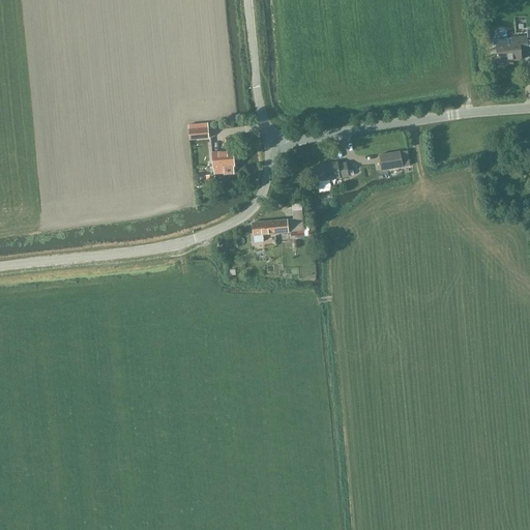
[(522,61),(521,53),(528,53),(527,35),(510,37),(510,43),(495,45),(497,66),(513,64),(512,61),(522,61)]
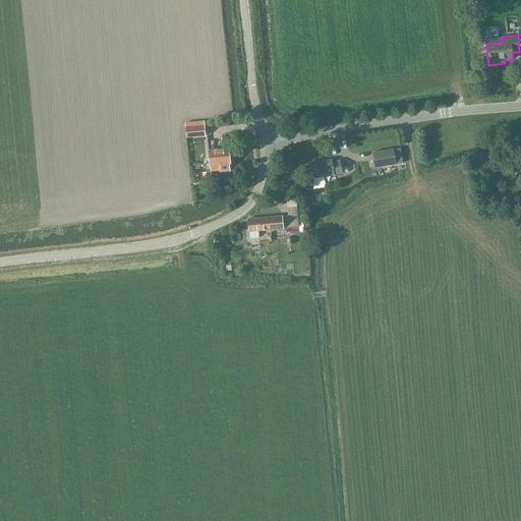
[(205,136),(204,122),(184,124),(186,138),(205,136)]
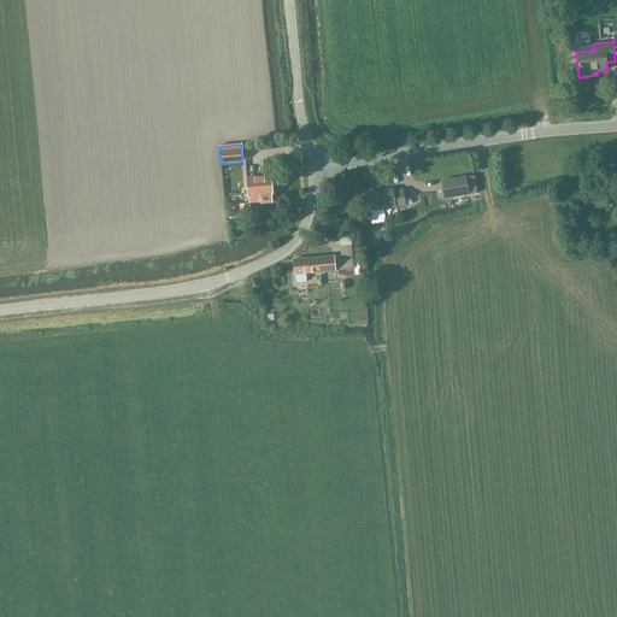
[(250,204),(260,203),(260,204),(272,203),(271,197),(272,197),(270,176),(245,178),(247,199),(248,198),(250,204)]
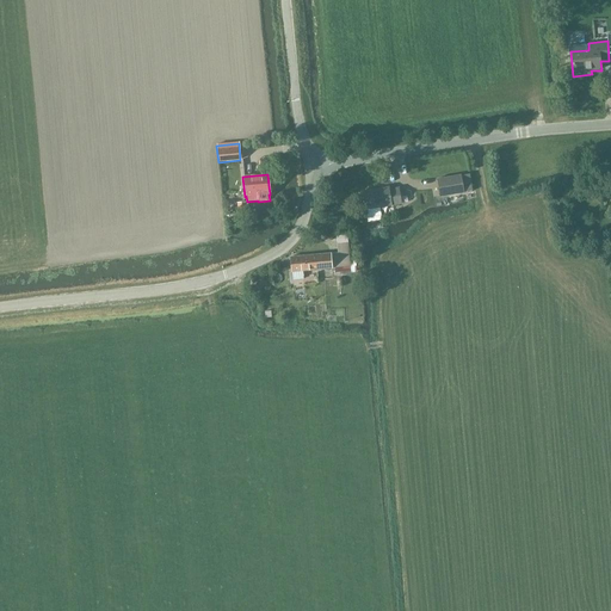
[(440,197),(463,192),(461,176),(437,179),(440,197)]
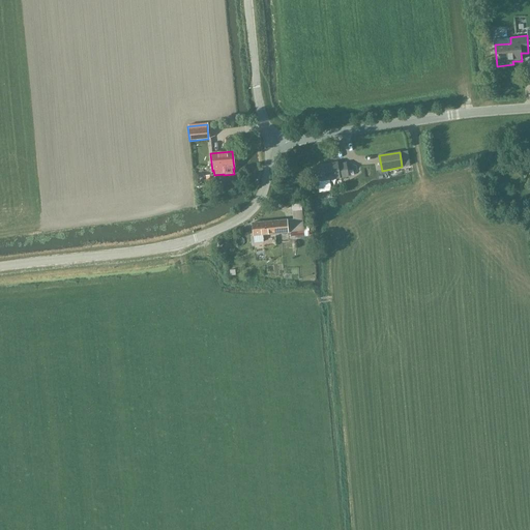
[(331,187),(329,179),(348,176),(346,164),(331,166),(331,164),(315,166),(312,167),(311,169),(310,171),(312,175),(315,175),(316,176),(317,181),(319,189),(331,187)]
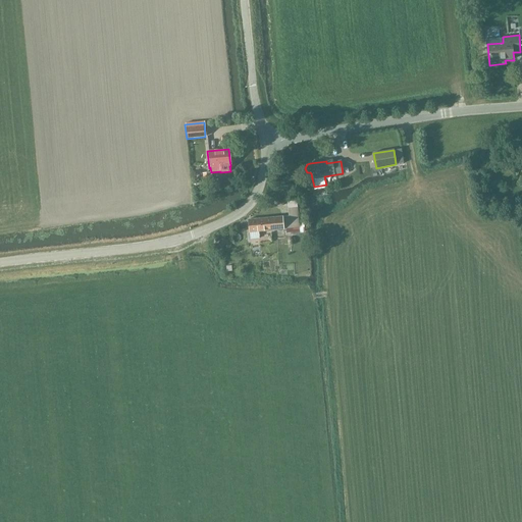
[(259,240),(258,231),(285,228),(285,232),(300,231),(298,207),(288,207),(289,216),(249,219),(250,232),(251,240),(259,240)]
